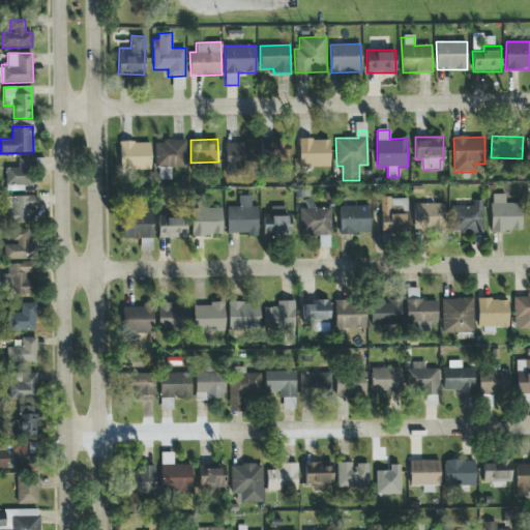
[(330,140),(299,139),(299,165),(329,166),(330,140)]
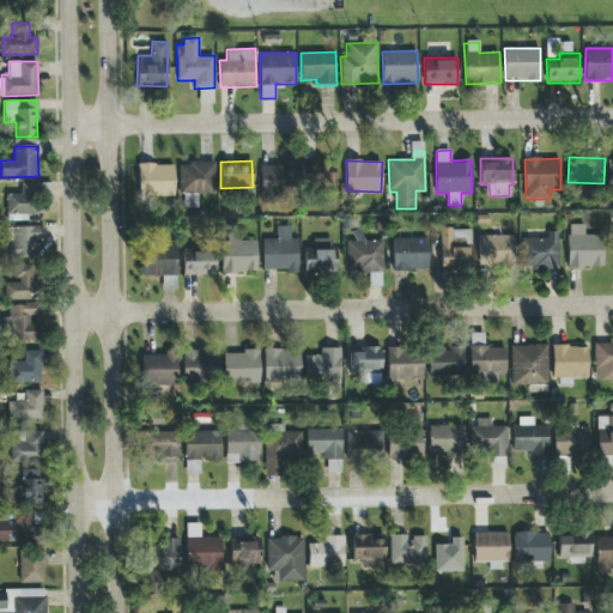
[(181,207),(194,207),(194,194),(216,194),(216,162),(180,163),(181,207)]
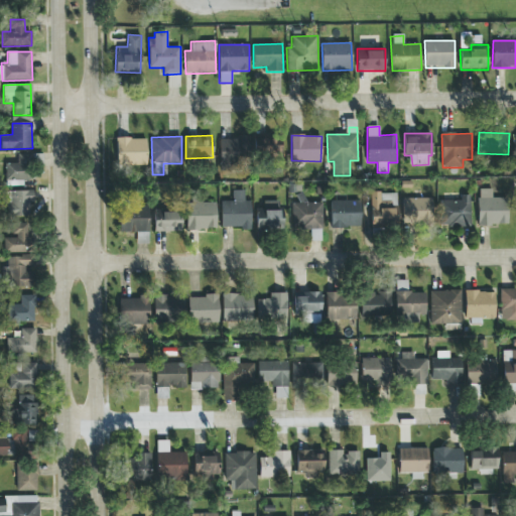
[(249,137),(220,138),(221,163),(249,163),(249,137)]
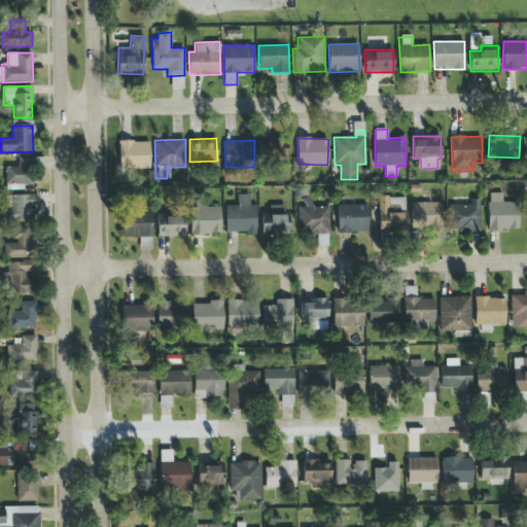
[(149,141),(118,142),(118,169),(149,169),(149,141)]
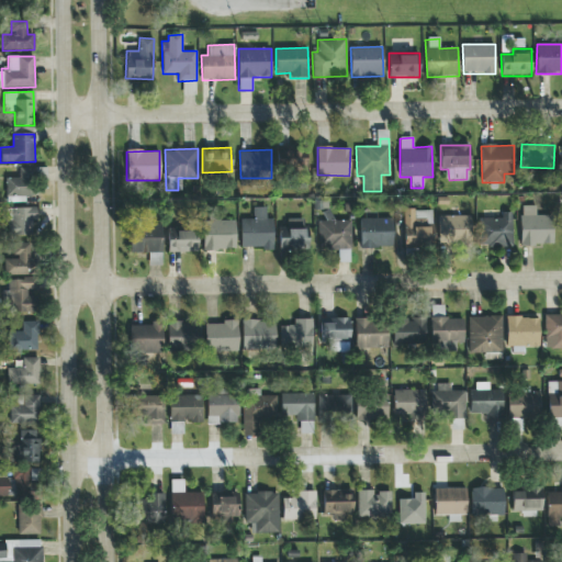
[(278,152),(279,172),(306,171),(305,150),(278,152)]
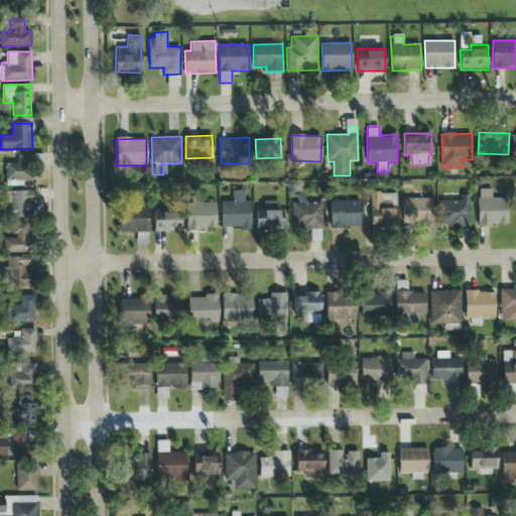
[(5,179),(31,180),(32,153),(18,152),(17,163),(6,163),(5,179)]
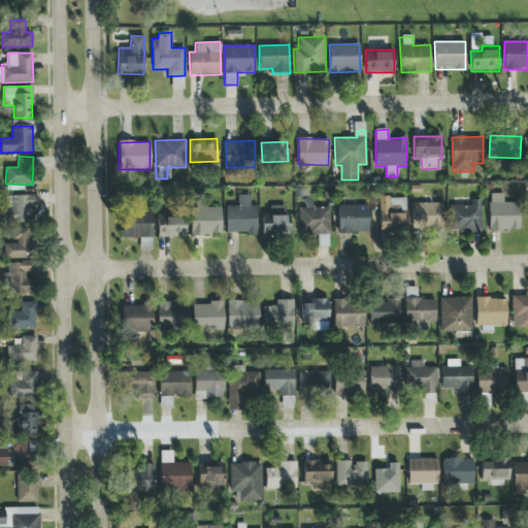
[(490,231),(520,230),(519,202),(503,203),(502,194),(489,194),(490,231)]
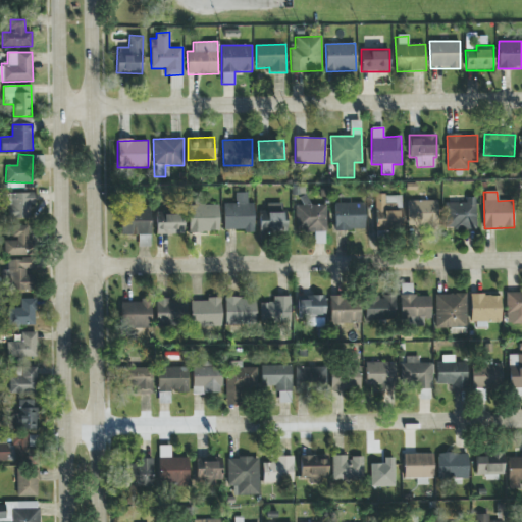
[(31,218),(30,205),(34,204),(34,193),(7,193),(7,219),(31,218)]
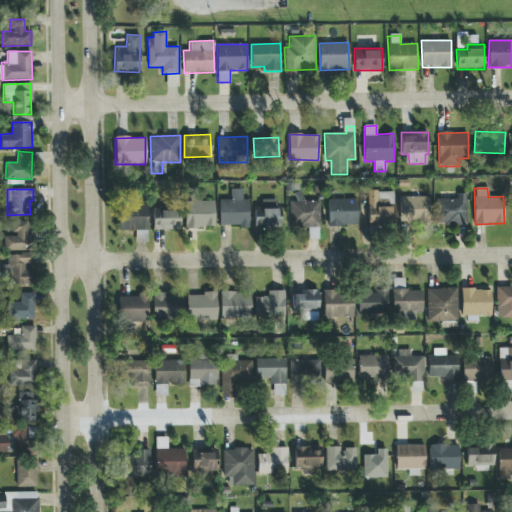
[(219,200),(219,226),(249,226),(249,199),(242,199),(242,189),(230,189),(230,200),(219,200)]
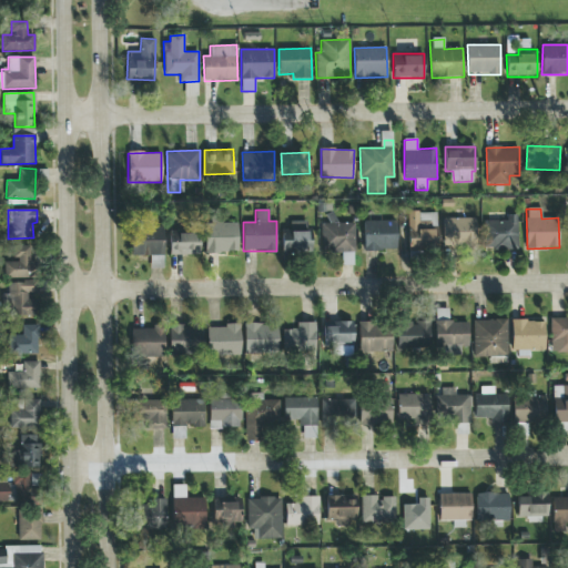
[(408,252),(438,251),(437,212),(407,213),(408,252)]
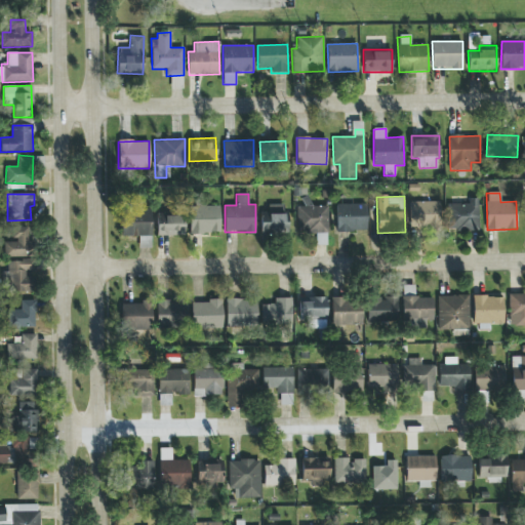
[(479,231),(478,199),(470,199),(470,204),(448,204),(448,232),(479,231)]
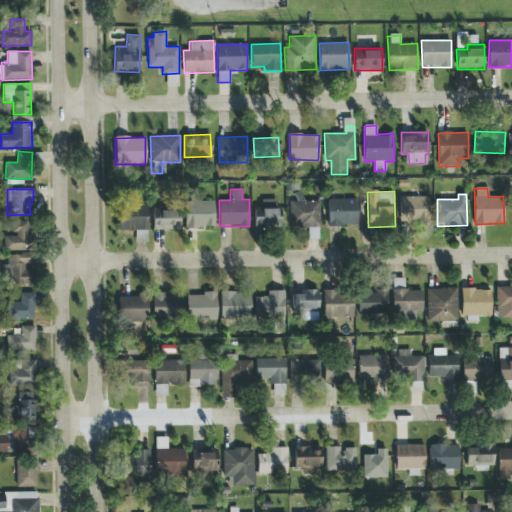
[(214,200),(200,201),(200,196),(185,196),(186,228),(215,227),(214,200)]
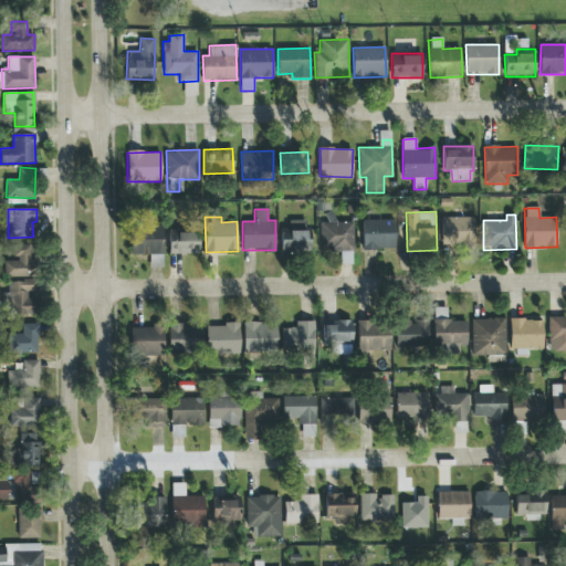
[(473,218),(441,218),(442,247),(474,247),(473,218)]
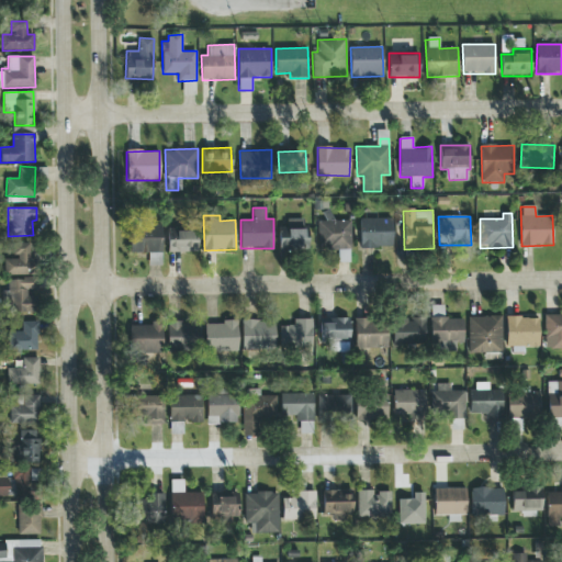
[(288,220),(288,226),(279,227),(279,251),(307,250),(307,218),(288,220)]
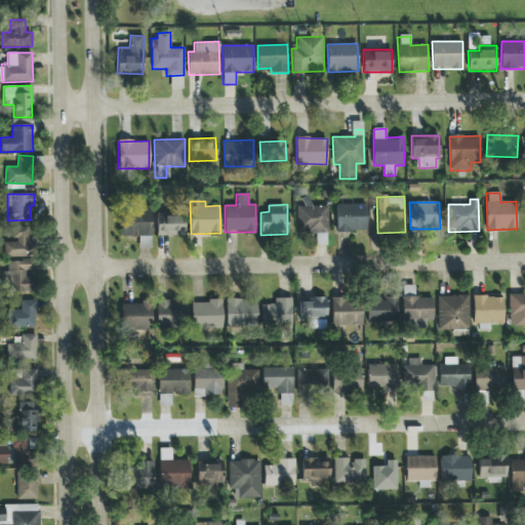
[(366,204),(336,204),(337,232),(367,231),(366,204)]
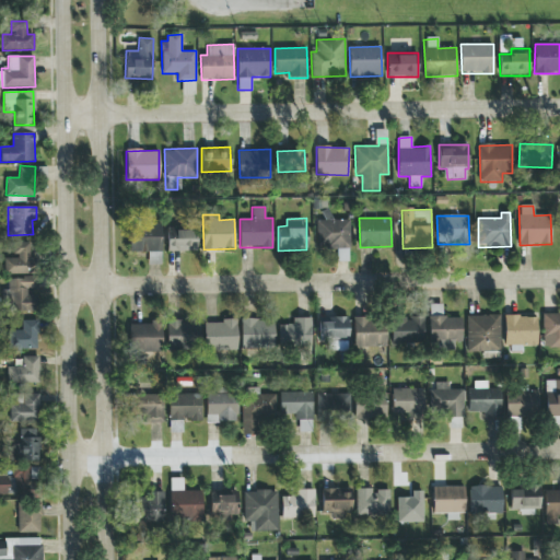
[(350,220),(316,221),(316,248),(350,247),(350,220)]
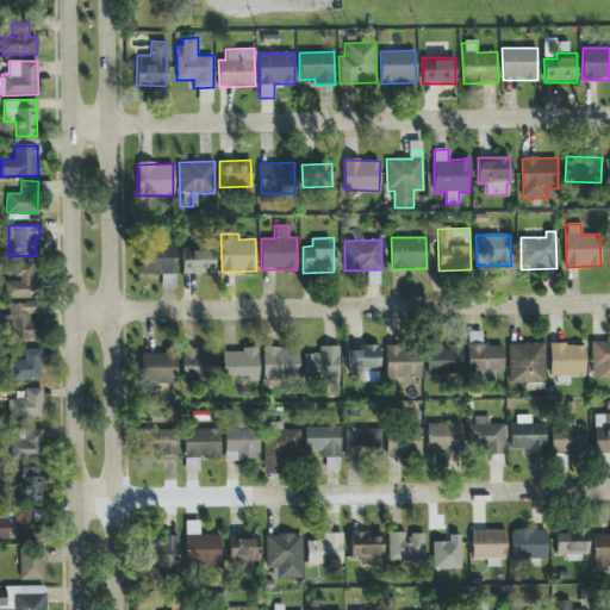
[(175,244),(142,244),(141,274),(161,274),(161,288),(174,288),(175,244)]
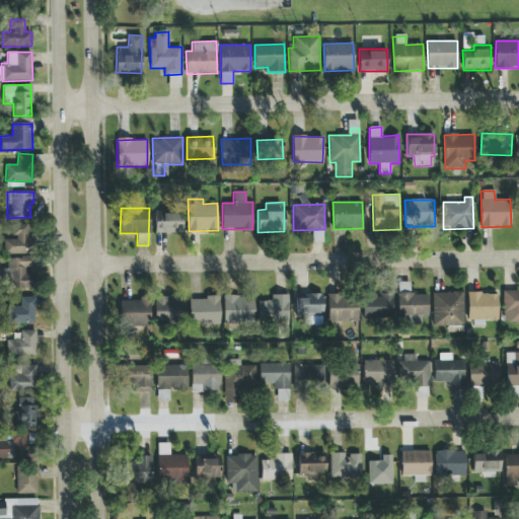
[(182,232),(181,213),(154,213),(155,233),(182,232)]
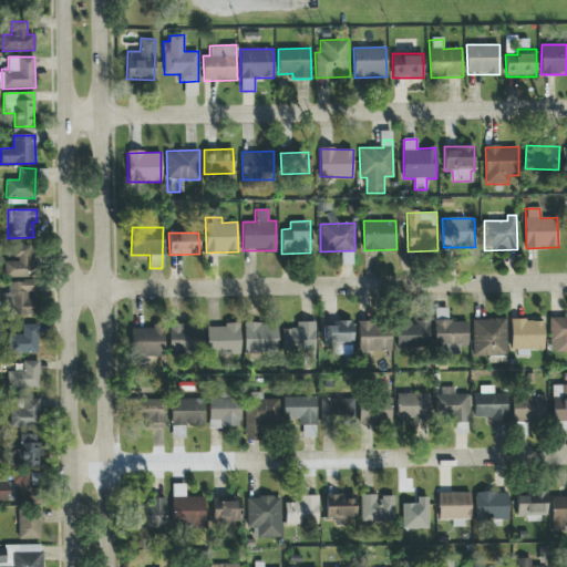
[(37,277),(37,260),(30,261),(30,245),(13,245),(13,260),(4,260),(4,278),(37,277)]
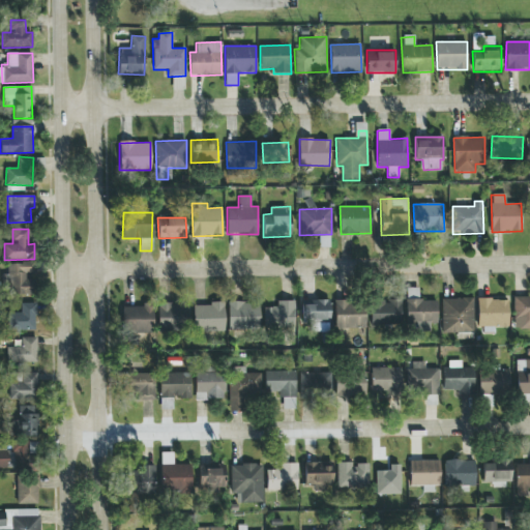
[(36,294),(35,280),(26,280),(26,273),(35,273),(35,263),(5,263),(6,294),(36,294)]
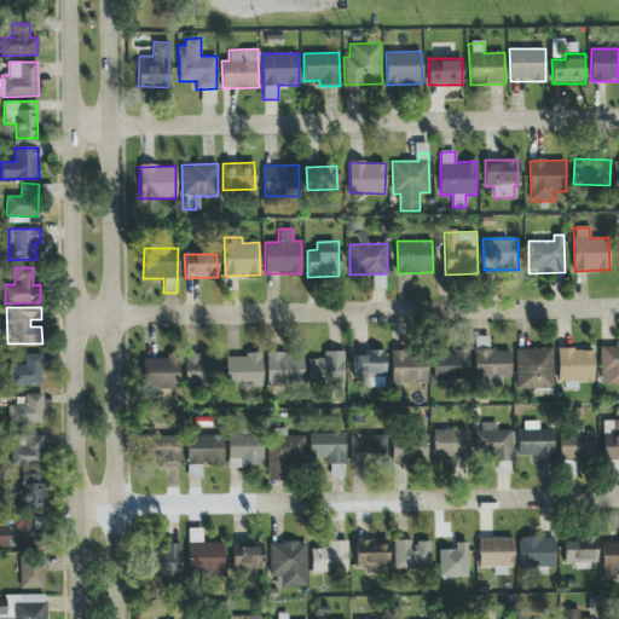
[(510,377),(510,350),(490,351),(489,336),(474,336),(475,387),(502,386),(502,377),(510,377)]
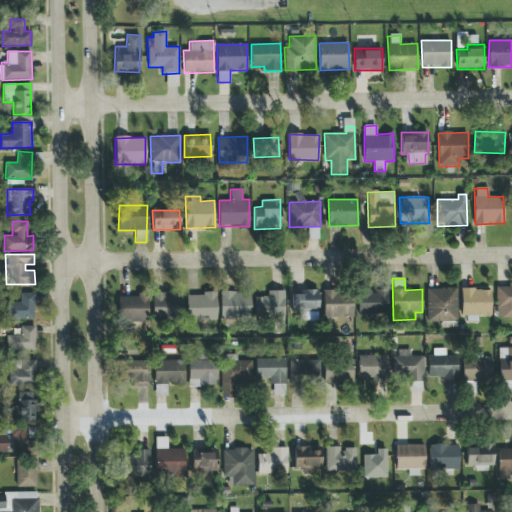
[(511,286),(496,287),(496,318),(511,318),(511,286)]
